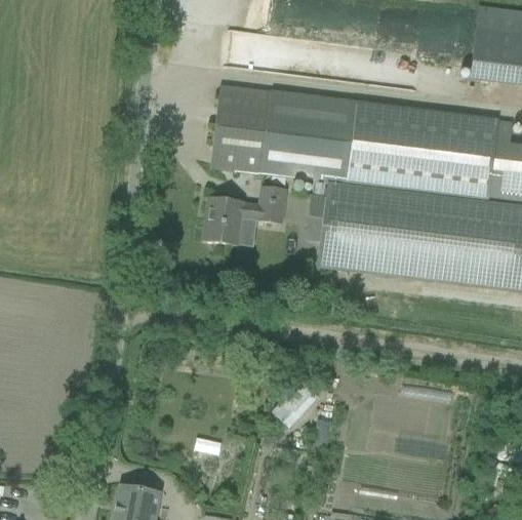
[(521,10),(478,4),(469,76),(521,83),(521,10)]
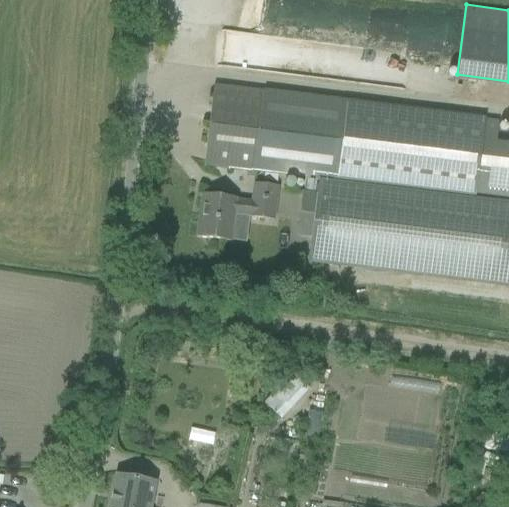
[(216,82),(208,145),(224,163),(240,165),(307,173),(300,232),(313,234),(310,259),(508,283),(508,139),(496,137),(497,117),(487,115),(234,84),(216,82)]
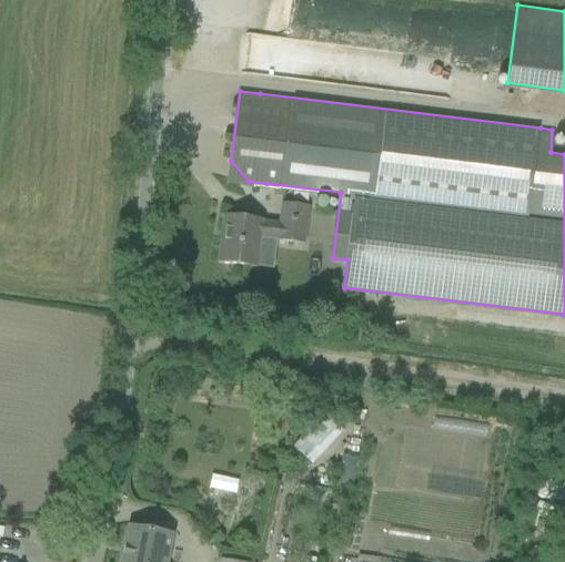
[(226,211),(220,259),(258,264),(262,233),(280,235),(280,236),(306,241),(311,202),(284,198),(282,220),(264,217),(264,215),(226,211)]
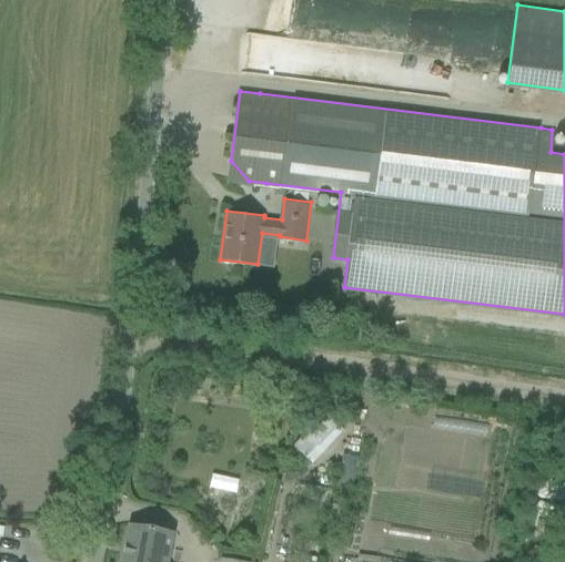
[(294,445),(313,462),(345,427),(326,409),(315,420),(312,417),(301,429),(305,433),(294,445)]
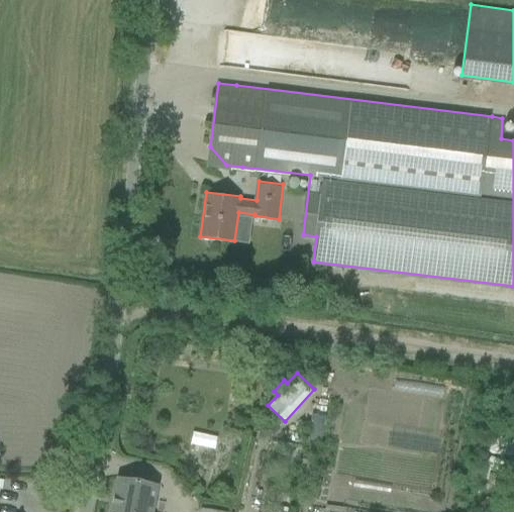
[(498,453),(513,452),(512,437),(497,437),(498,453)]
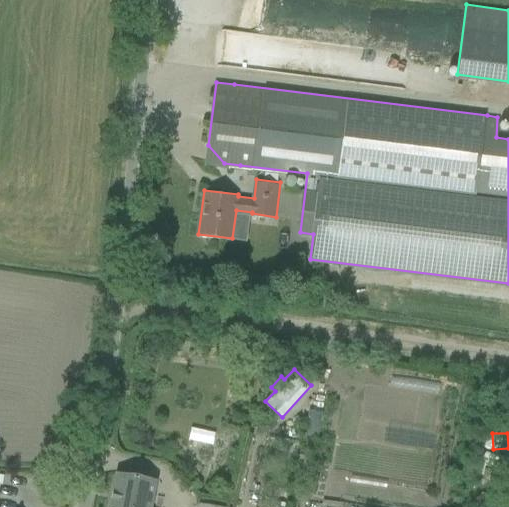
[(111,506),(151,506),(157,477),(138,474),(118,470),(111,506)]
